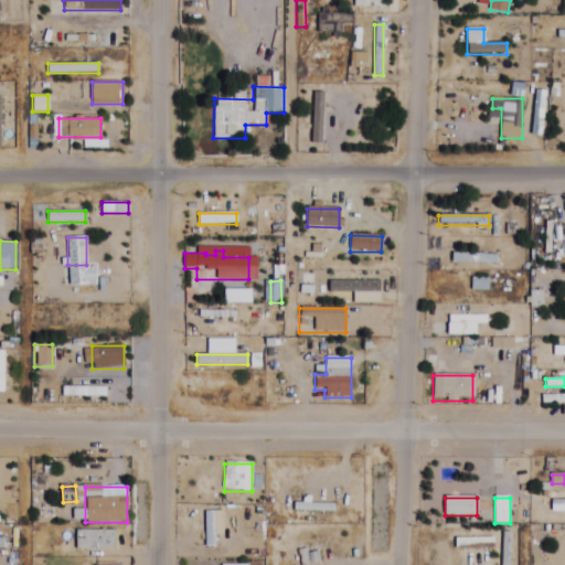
[(300,553),(301,564),(318,564),(318,553),(300,553)]
